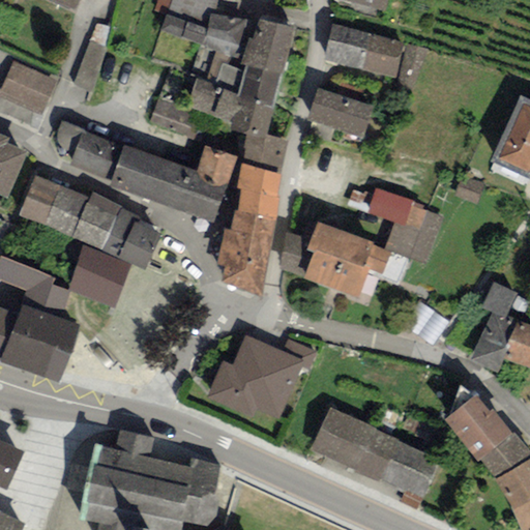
[(47,0),(75,12),(80,0),(47,0)]
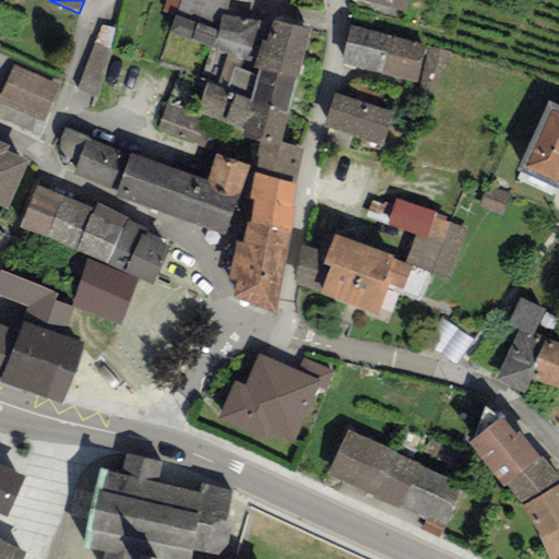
[(176,14),(180,0),(166,0),(163,13),(175,18),(176,14)]
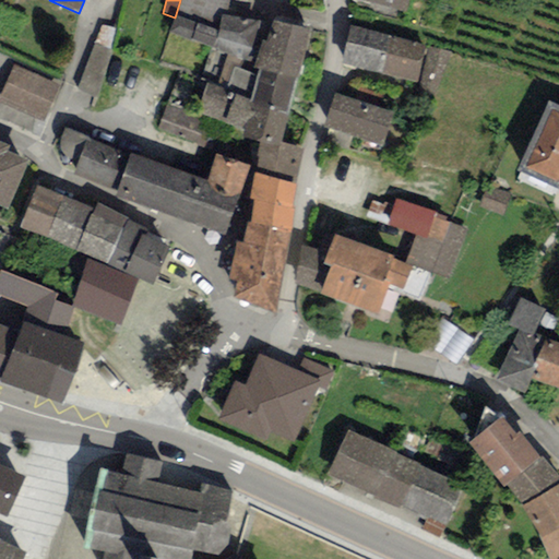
[(229,0),(180,0),(176,14),(217,30),(221,15),(226,16),(229,0)]
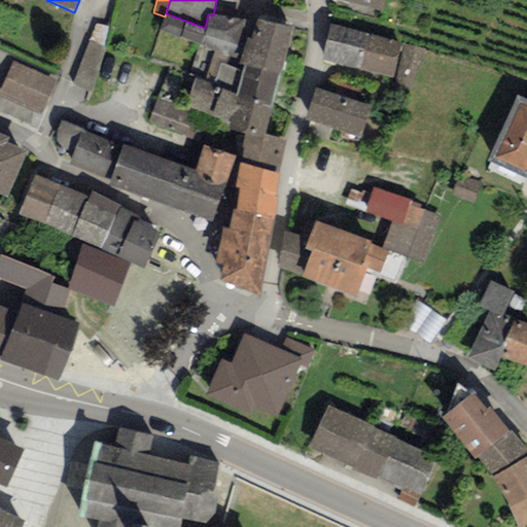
[(384,0),(341,0),(382,11),(384,0)]
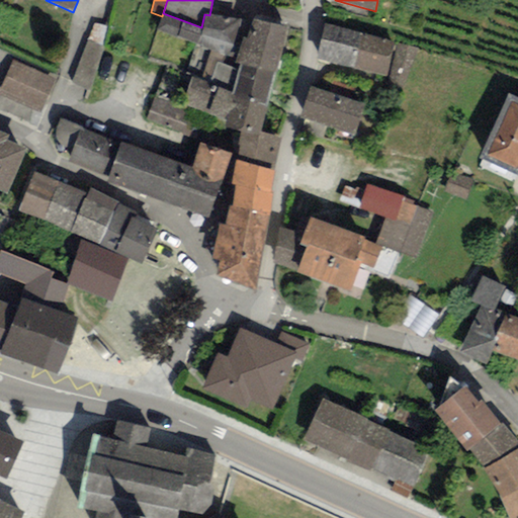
[(197,46),(201,27),(163,13),(162,16),(156,29),(197,46)]
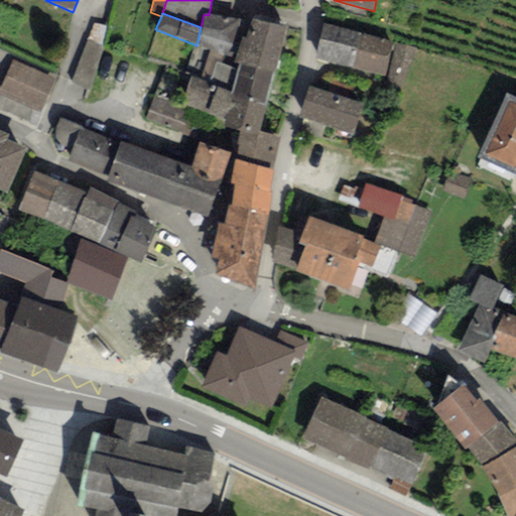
[(209,15),(204,14),(201,27),(197,45),(211,49),(202,79),(211,82),(216,63),(237,70),(239,63),(233,62),(234,57),(239,36),(243,20),(209,15)]
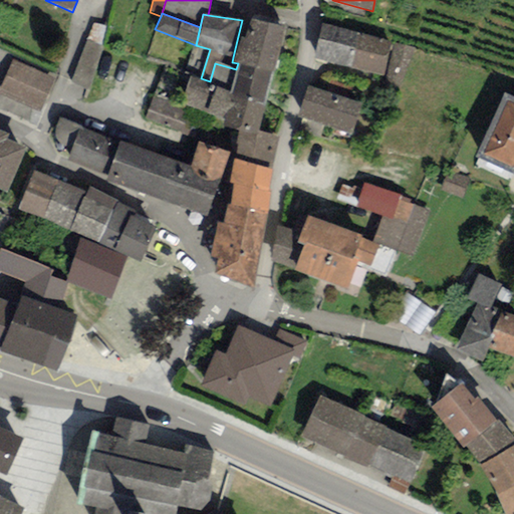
[(285,27),(250,19),(245,38),(238,36),(233,57),(232,62),(238,63),(272,71),(274,72),(285,27)]
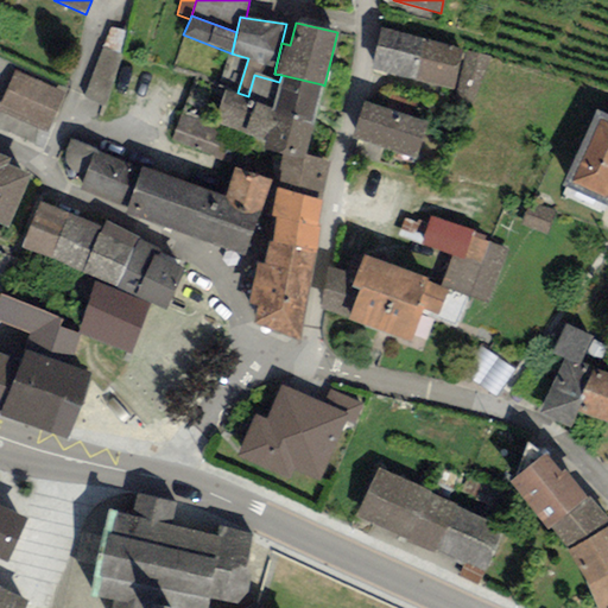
[(125,31),(112,29),(83,96),(106,106),(125,31)]
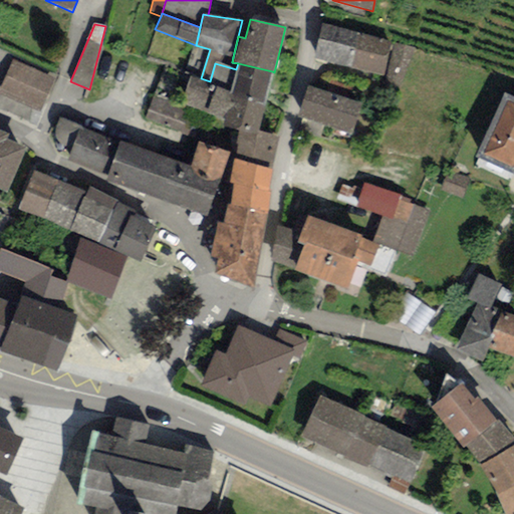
[(389,42),(322,24),(313,58),(382,76),(389,42)]
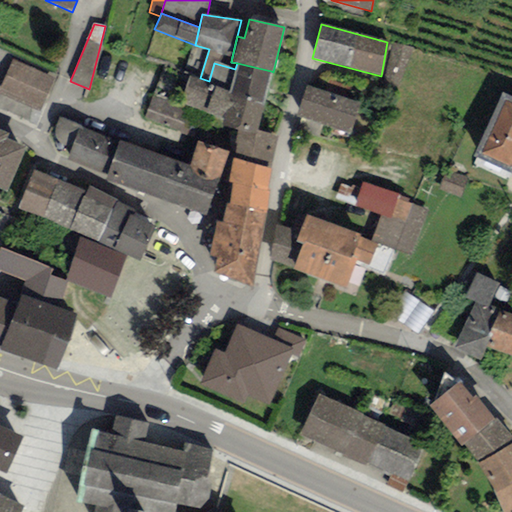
[(412,48),(393,43),(383,82),(402,87),(412,48)]
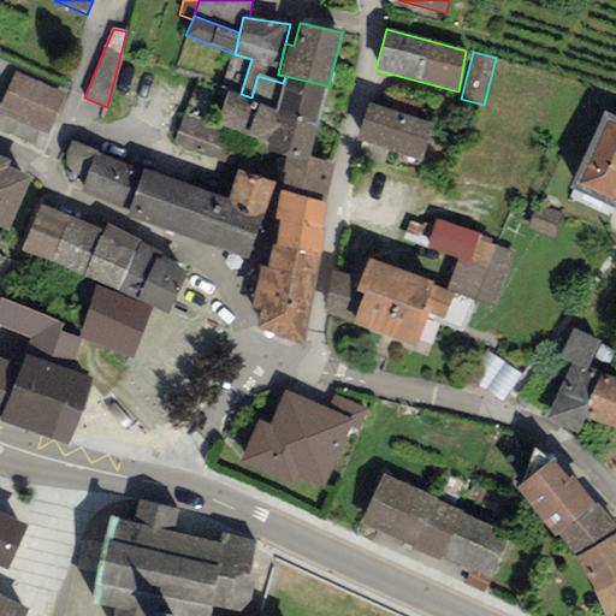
[(66,94),(16,73),(0,108),(0,112),(49,134),(66,94)]
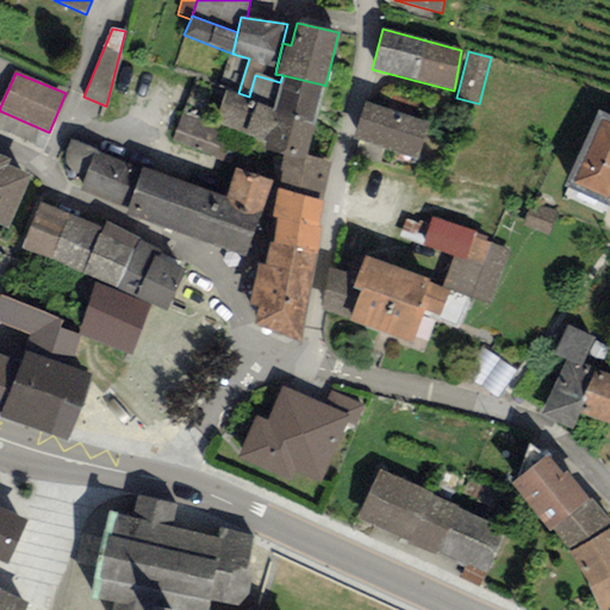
[(313,126),(323,85),(282,75),(280,82),(255,75),(249,97),(248,100),(273,109),(271,116),(313,126)]
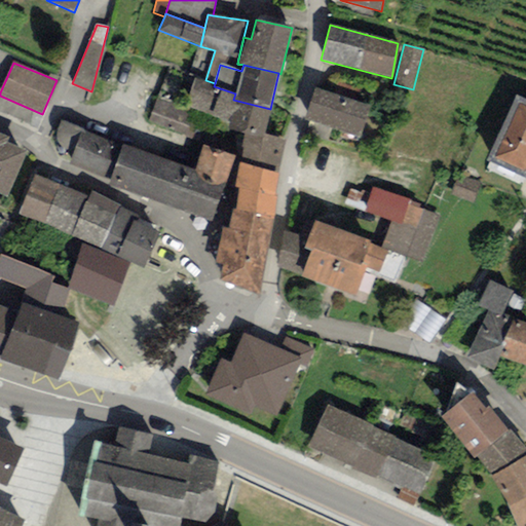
[(264,135),(270,109),(233,100),(235,94),(214,86),(215,83),(205,80),(195,77),(186,107),(229,119),(225,130),(262,140),(264,135)]
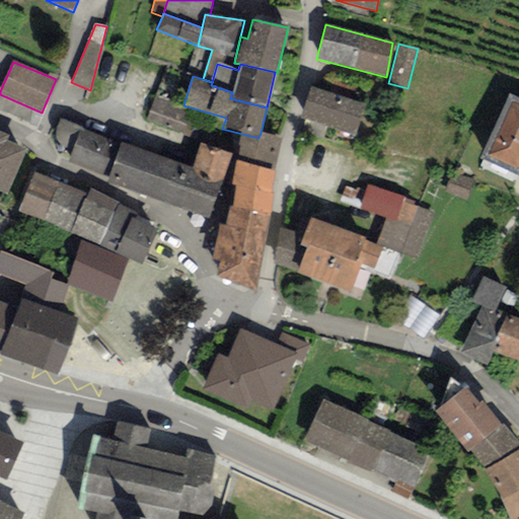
[(365,103),(310,87),(300,119),(355,136),(365,103)]
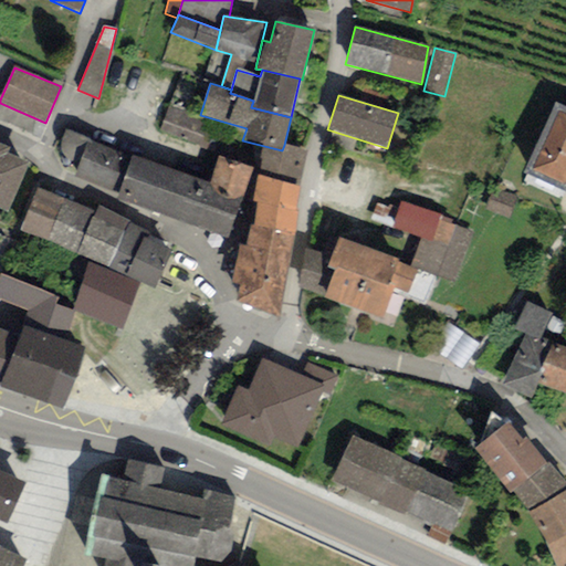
[(565,107),(555,102),(522,173),(565,194),(565,107)]
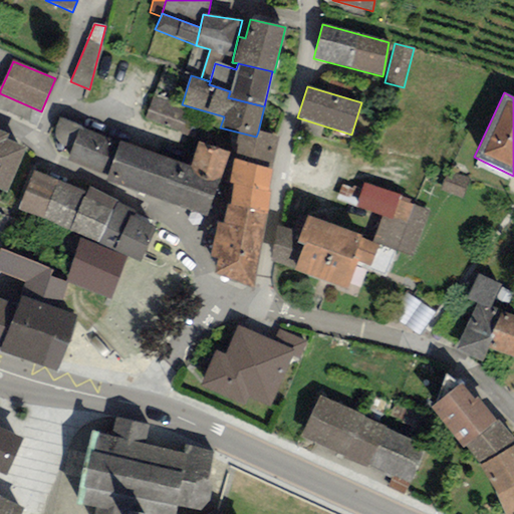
[(198,112),(154,96),(145,119),(189,136),(198,112)]
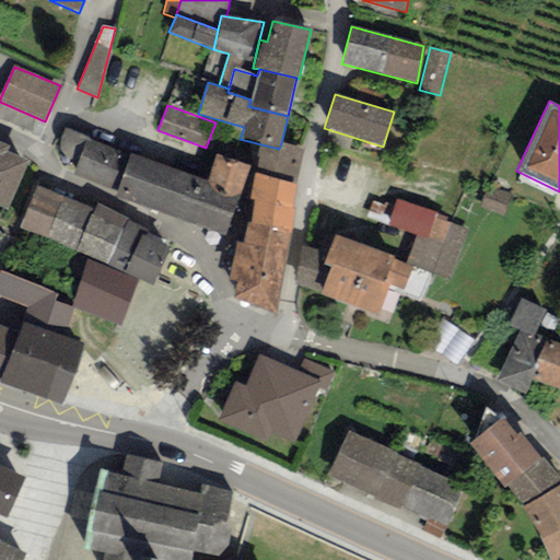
[(130,154),(65,128),(60,137),(59,143),(61,151),(68,159),(78,166),(74,175),(117,190),(130,154)]
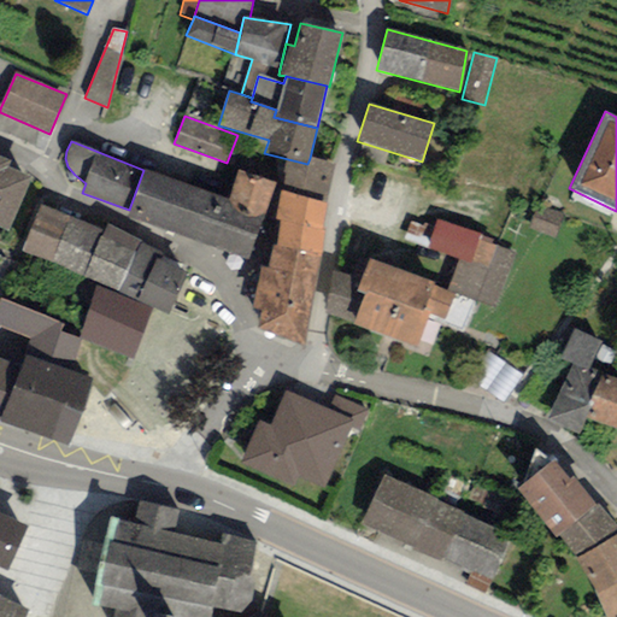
[(327,205),(333,165),(310,158),(307,164),(264,153),(257,177),(275,183),(282,184),(280,191),(327,205)]
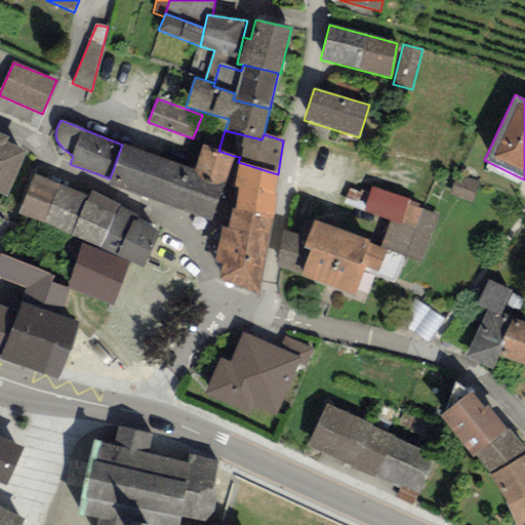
[(7,137),(0,133),(0,193),(7,196),(26,151),(5,142),(7,137)]
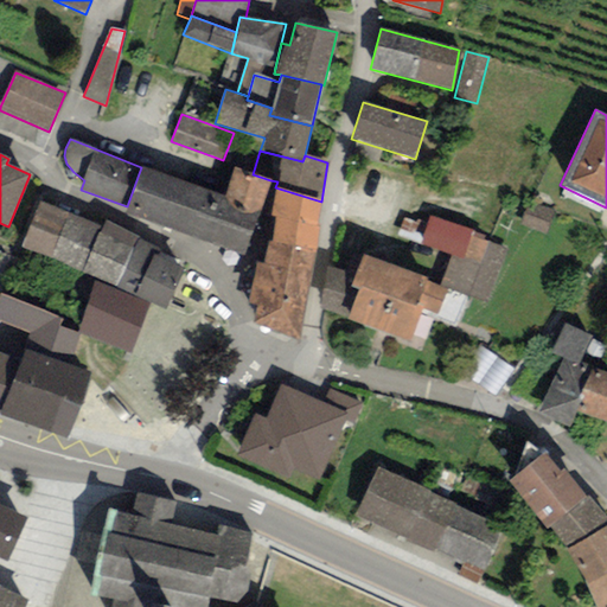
[(224,198),(141,167),(127,206),(125,211),(244,255),(261,210),(224,198)]
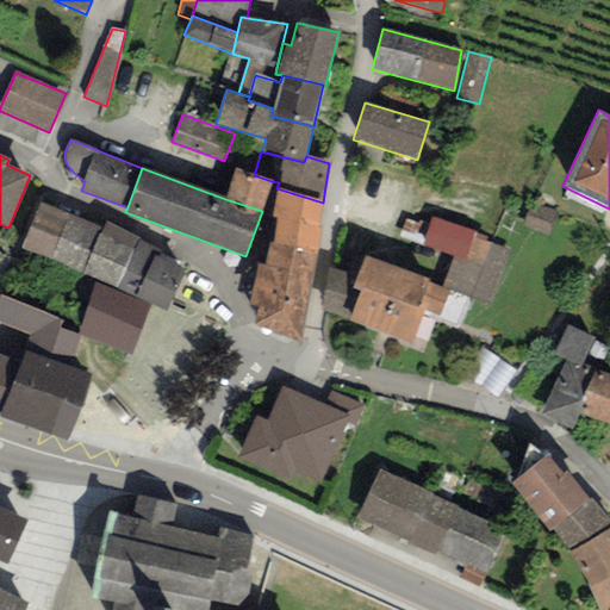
[(236,169),(225,199),(262,211),(272,181),(254,175),(236,169)]
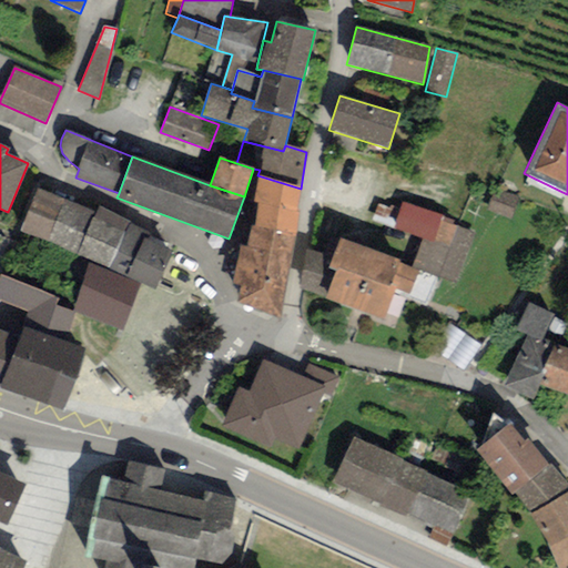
[(301,189),(257,175),(253,202),(259,203),(254,225),(295,234),(301,189)]
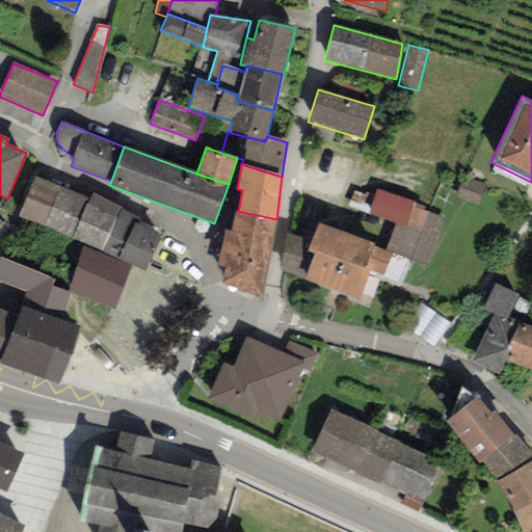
[(18,216),(73,239),(89,198),(34,176),(18,216)]
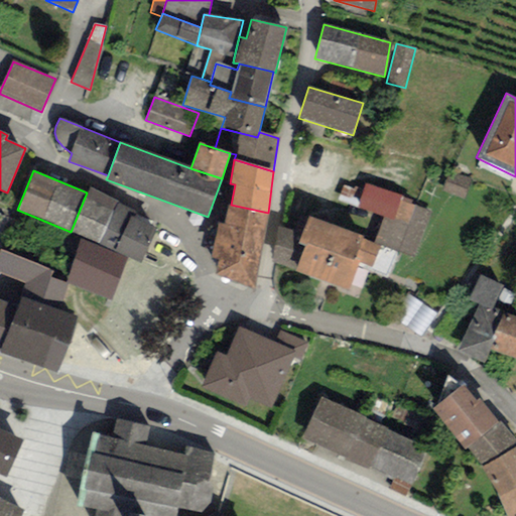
[(471,180),(447,172),(440,189),(464,199),(471,180)]
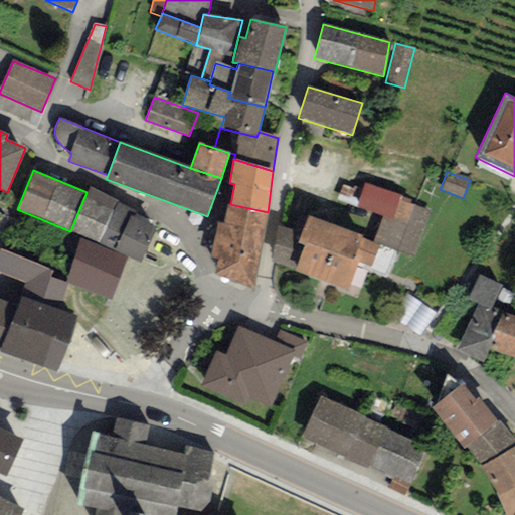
[(401,197),(365,183),(356,206),(382,216),(392,220),(401,197)]
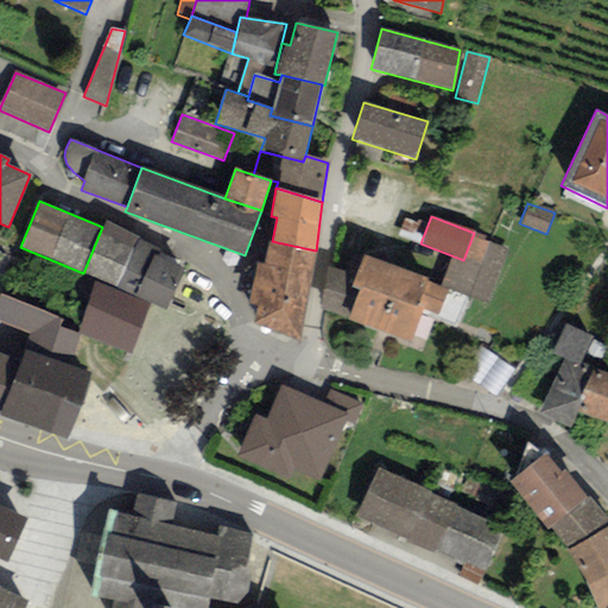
[(140,238),(106,221),(102,227),(83,273),(116,286),(165,311),(185,268),(157,252),(159,249),(137,240),(140,238)]
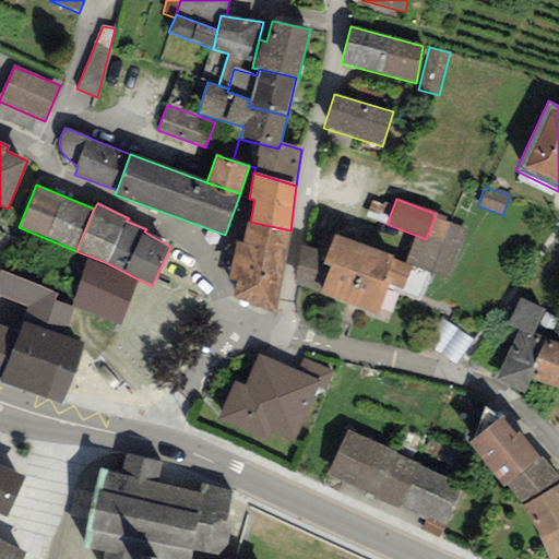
[(445,217),(436,214),(426,239),(415,235),(404,264),(412,268),(429,273),(448,281),(467,230),(444,222),(445,217)]
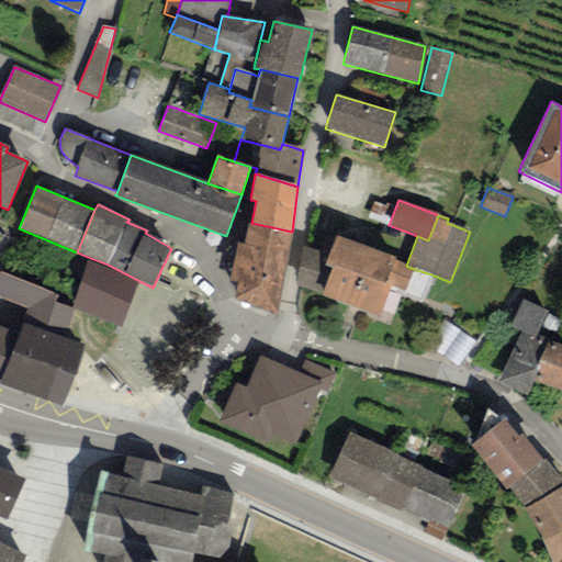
[(237,242),(234,261),(284,272),(292,232),(251,223),(248,223),(244,244),(237,242)]
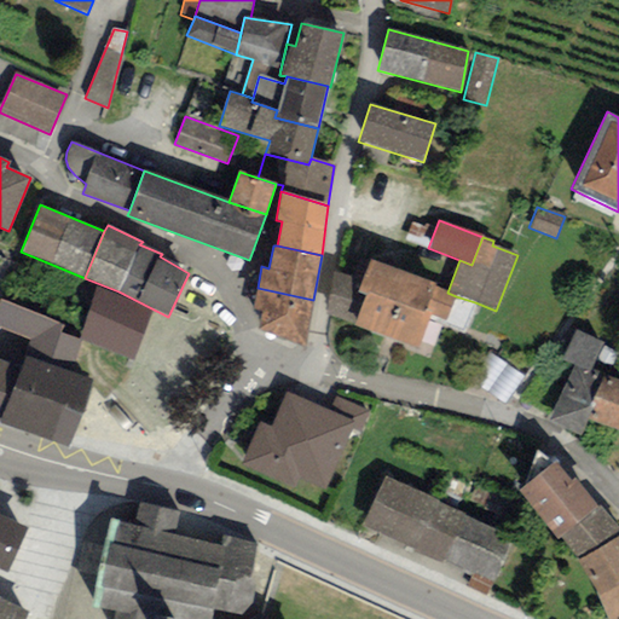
[(435,284),(370,259),(362,281),(358,291),(366,295),(354,325),(431,354),(444,322),(464,330),(475,302),(456,296),(447,293),(434,288),(435,284)]
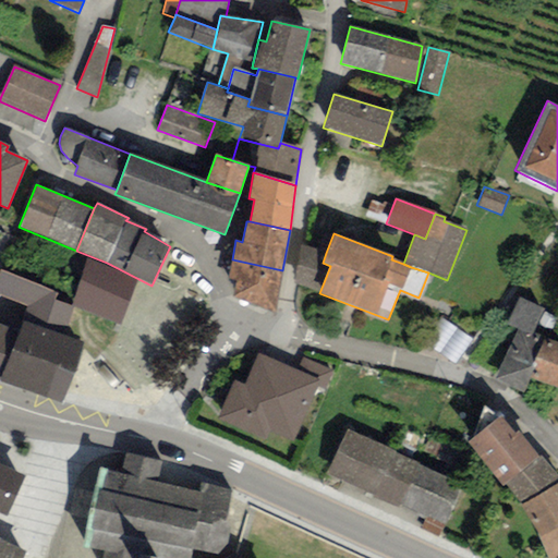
[(323,263),(326,253),(301,244),(293,286),(319,293),(330,266),(323,263)]
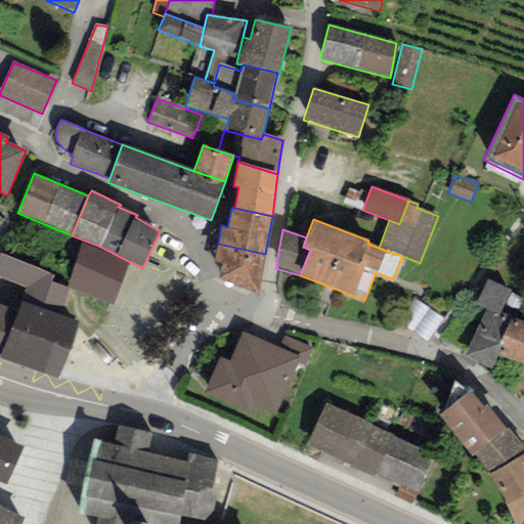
[(82,244),(66,288),(114,305),(130,262),(82,244)]
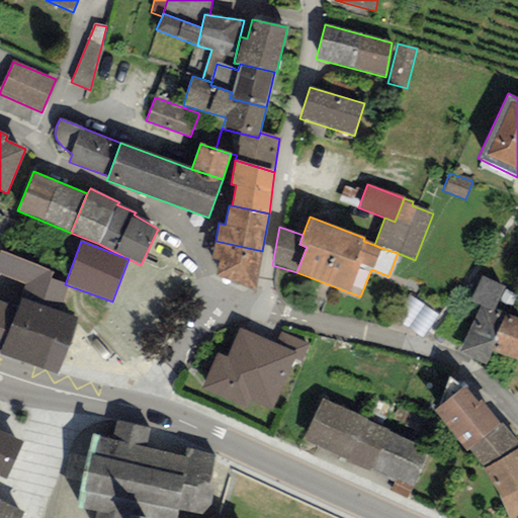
[(262,251),(216,241),(210,260),(218,261),(214,276),(255,292),(262,251)]
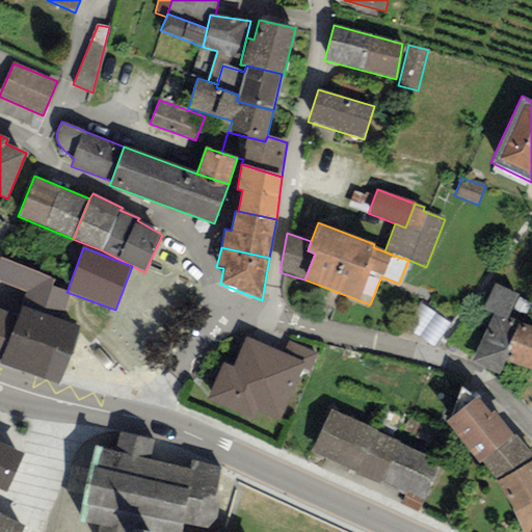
[(55,278),(0,256),(0,282),(27,293),(22,304),(61,320),(72,295),(52,287),(55,278)]
